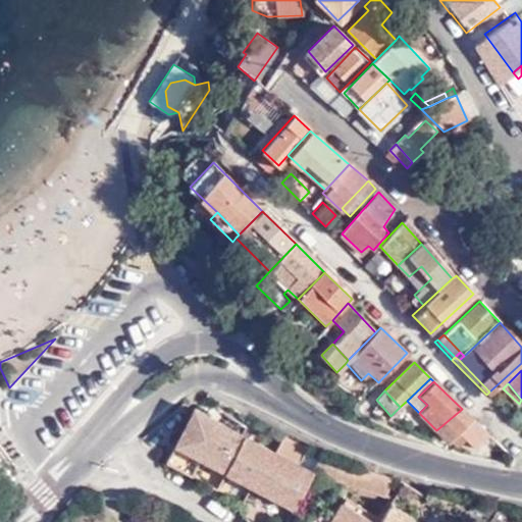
[(305,447),(282,434),(274,451),(193,407),(174,441),(191,450),(224,469),(293,506),(311,471),(297,462),(305,447)]
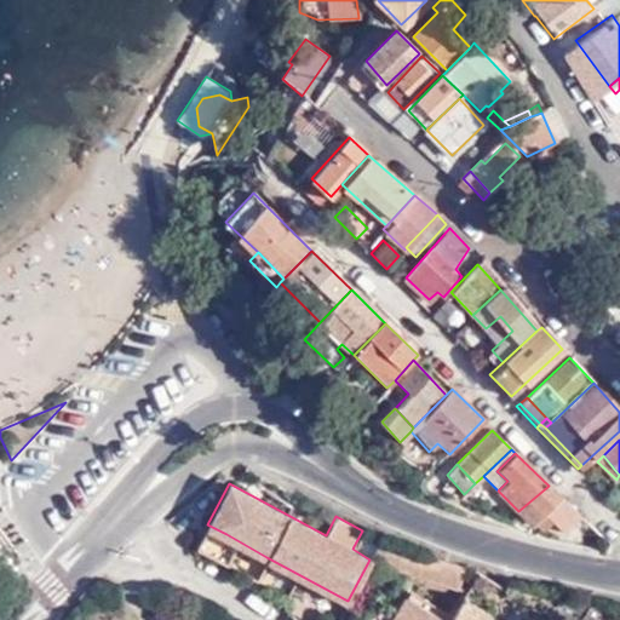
[(566,533),(580,517),(549,486),(518,511),(532,524),(534,522),(545,512),(552,520),(566,533)]
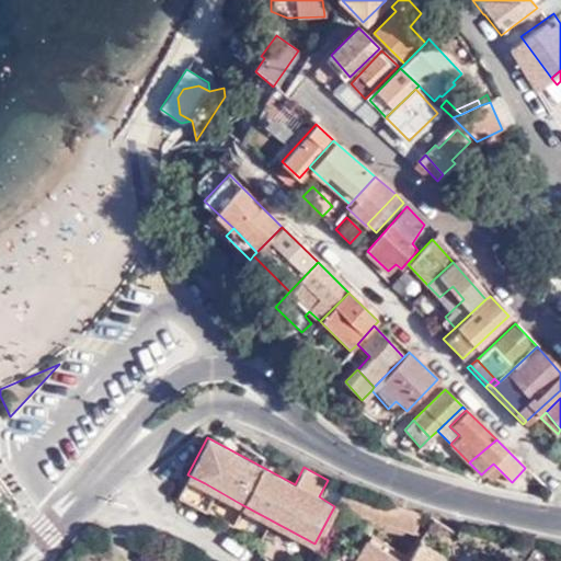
[(490,479),(500,470),(493,464),(483,472),(490,479)]
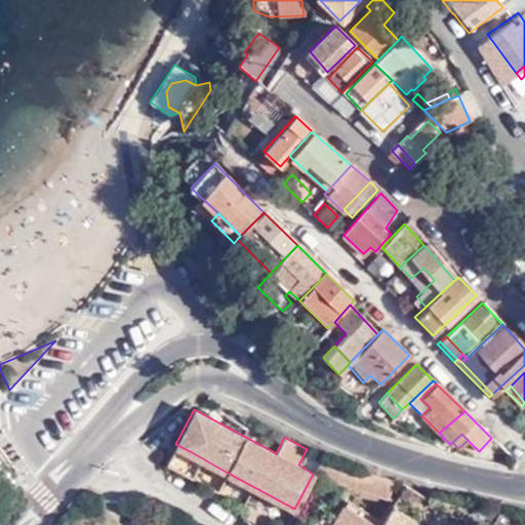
[(226,472),(192,452),(182,472),(215,490),(226,472)]
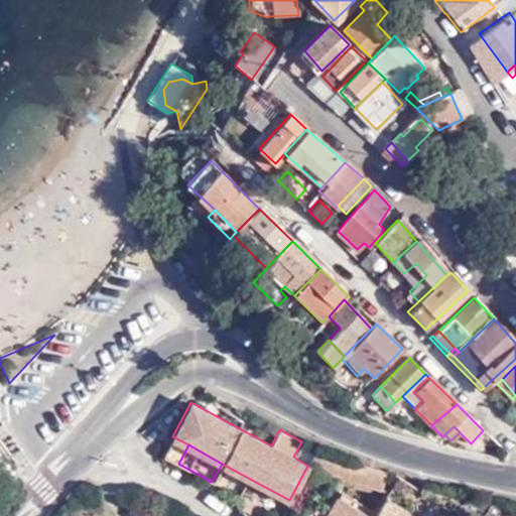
[(315,448),(310,461),(321,465),(328,453),(315,448)]
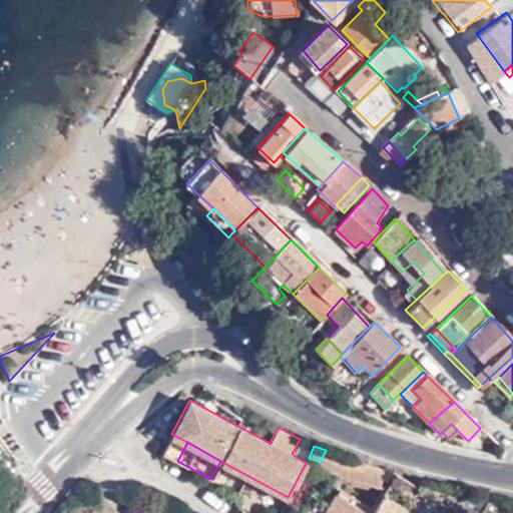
[(354,512),(369,512),(339,494),(335,501),(354,512)]
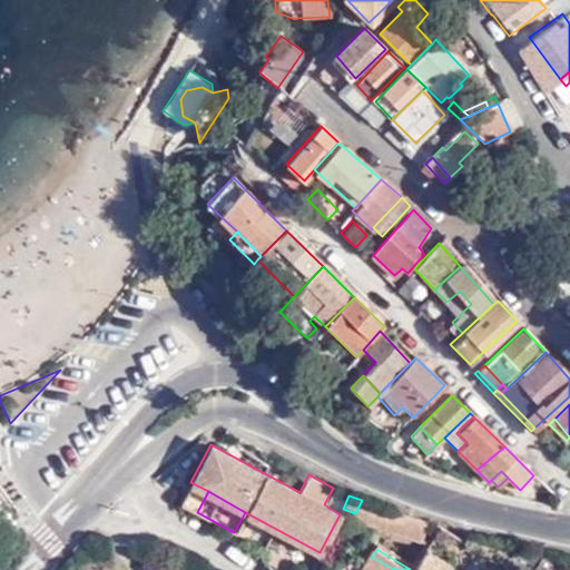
[(446,569),(451,564),(425,549),(412,569),(446,569)]
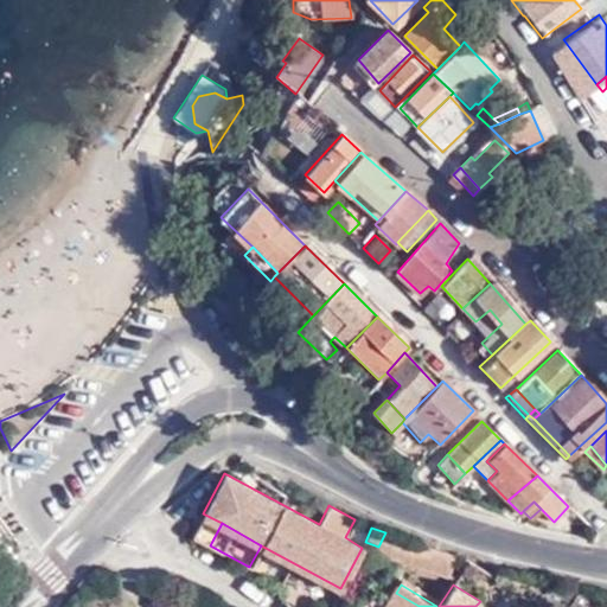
[(387,606),(419,606),(396,593),(387,606)]
